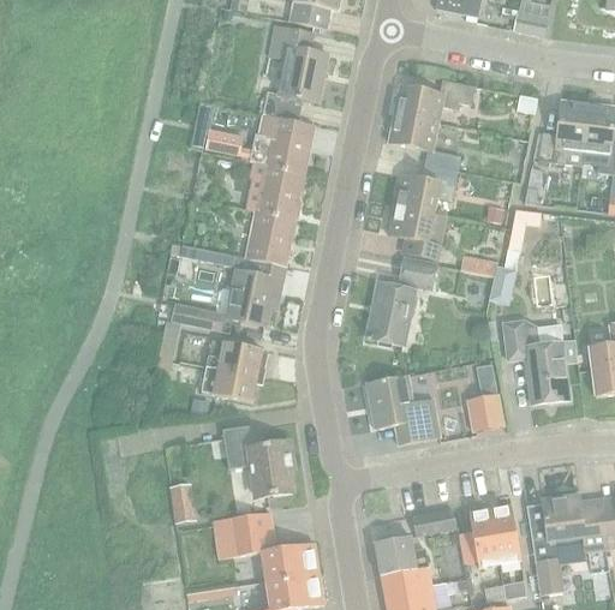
[(292,0),(292,1),(293,1),(288,21),(326,29),(330,9),(336,10),(338,0),(292,0)]
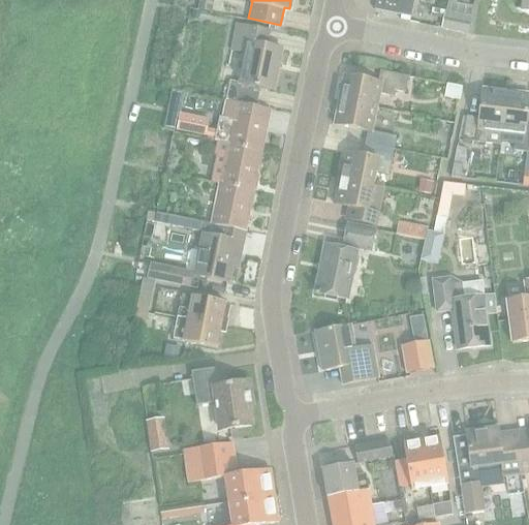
[(375,0),(374,6),(410,14),(412,0),(375,0)]
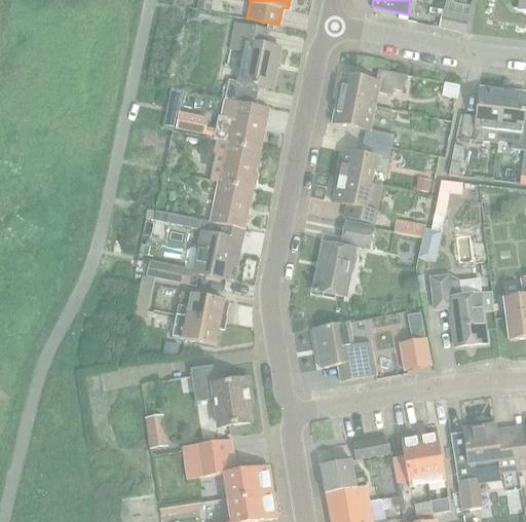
[(443,8),(439,25),(464,30),(467,13),(443,8)]
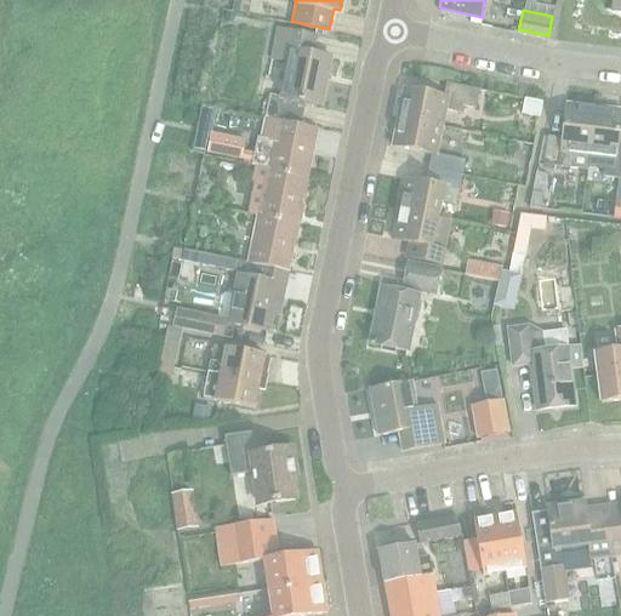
[(269,91),(265,114),(301,121),(306,100),(322,102),(330,55),(312,51),(315,33),(277,26),(271,55),(288,58),(280,93),(269,91)]
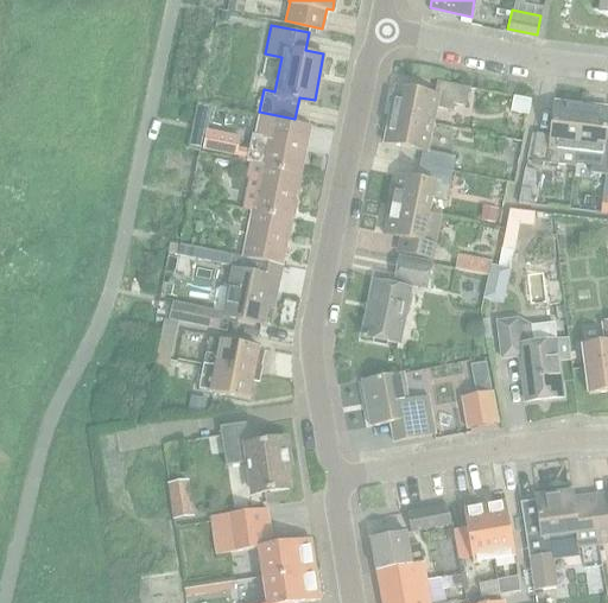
[(394,84),(390,112),(432,120),(436,105),(451,108),(453,101),(466,103),(469,84),(436,78),(434,91),(394,84)]
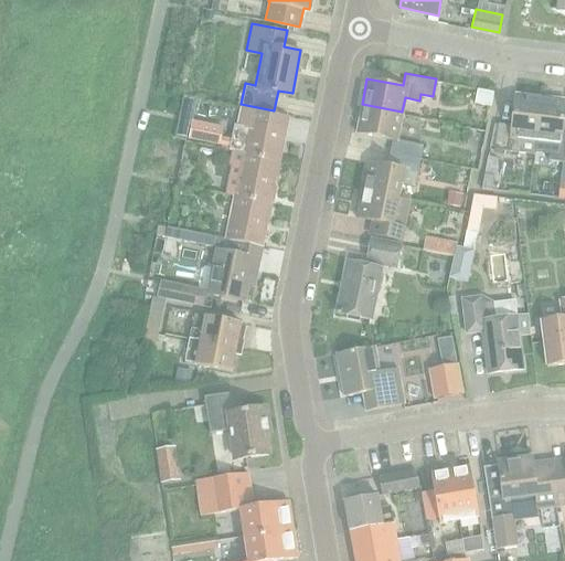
[(477,87),(475,102),(490,105),(493,91),(477,87)]
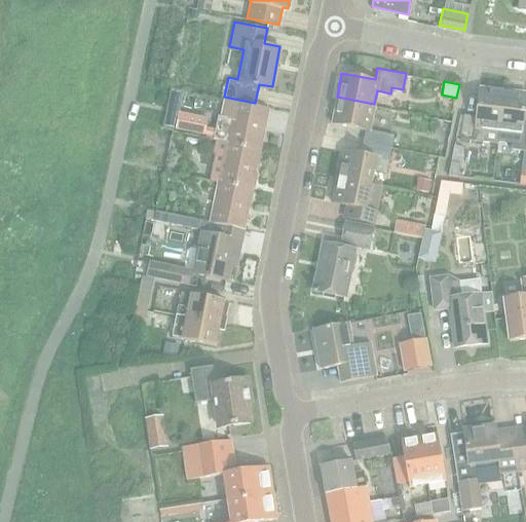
[(484,128),(497,131),(502,88),(480,85),(476,114),(462,112),(459,137),(482,140),(484,128)]
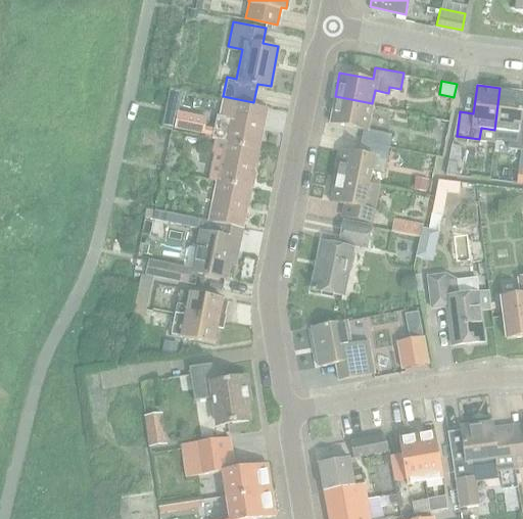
[(500,88),(494,130),(509,131),(508,146),(522,147),(522,120),(520,120),(522,91),(500,88)]
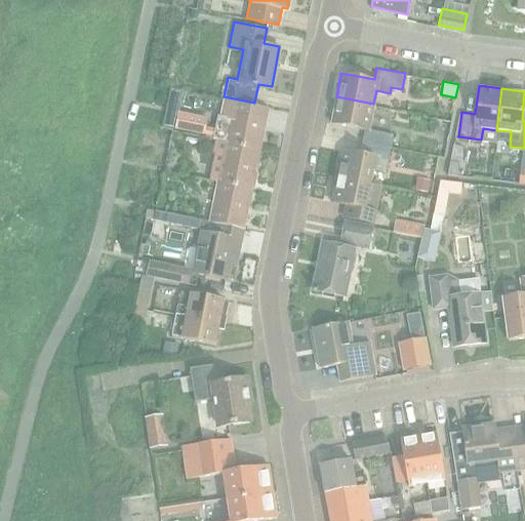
[(230,117),(226,139),(259,146),(268,106),(254,104),(254,103),(224,96),(219,115),(230,117)]
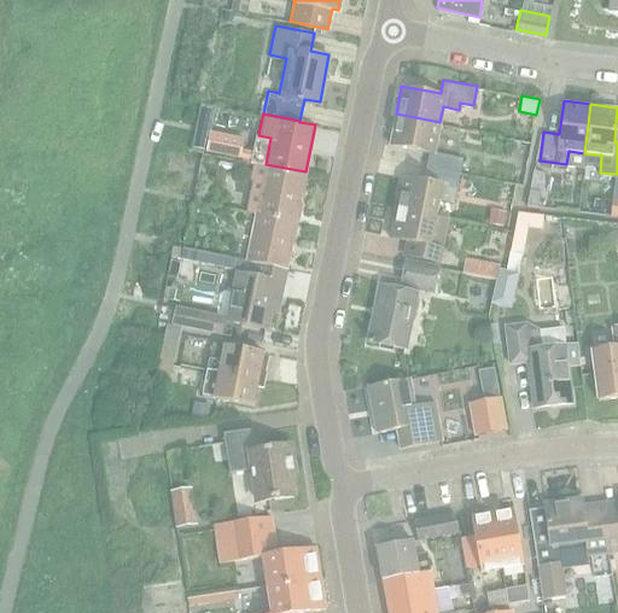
[(426,164),(459,170),(462,156),(433,151),(439,122),(396,114),(390,142),(429,150),(426,164)]
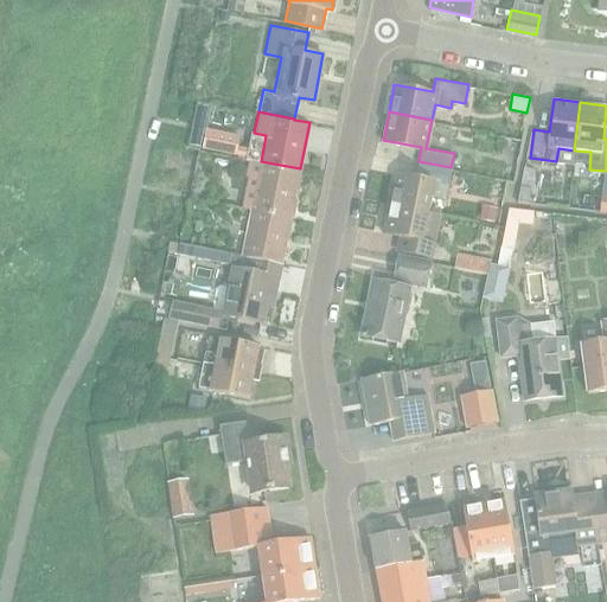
[(206,126),(202,147),(247,157),(248,146),(236,143),(238,133),(206,126)]
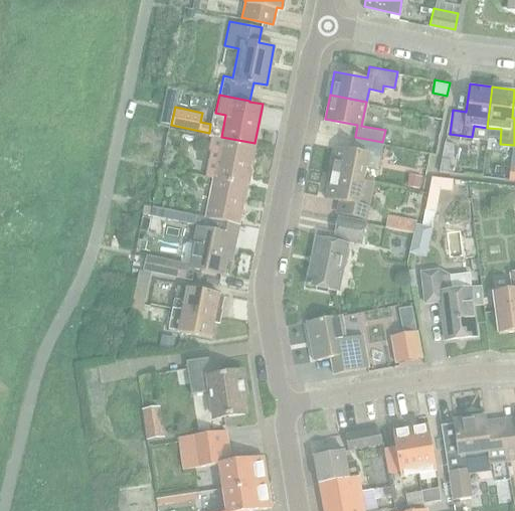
[(213,176),(246,183),(254,143),(221,137),(213,135),(205,174),(213,176)]
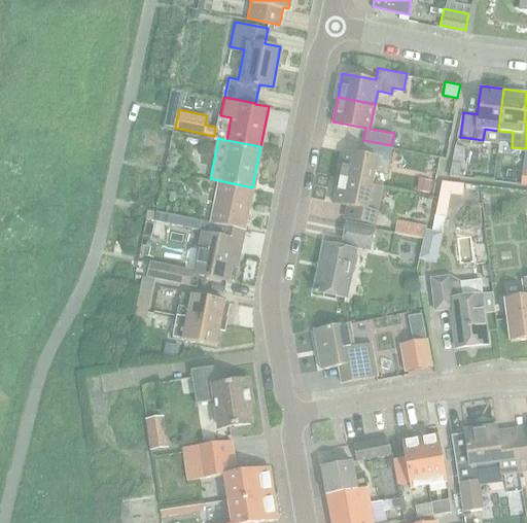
[(342,149),(338,175),(372,181),(374,168),(386,170),(391,145),(363,140),(360,153),(342,149)]
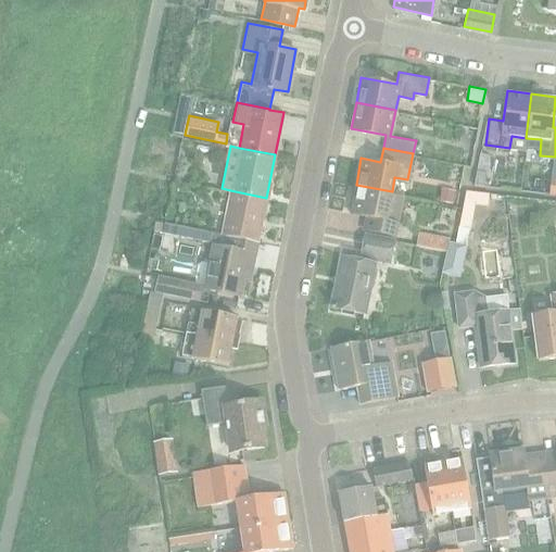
[(485,171),(476,168),(474,183),(483,184),(485,171)]
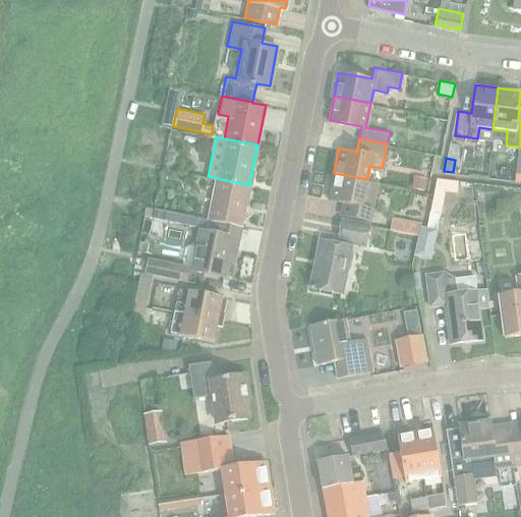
[(367,179),(334,173),(329,198),(346,202),(344,215),(369,220),(378,182),(367,179)]
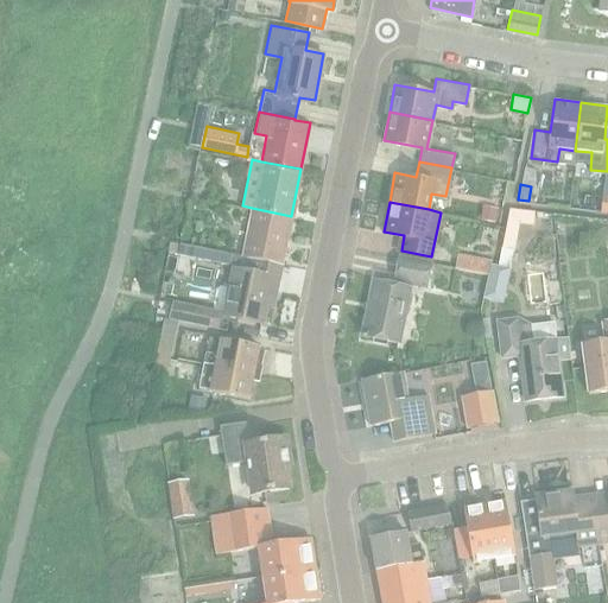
[(252,208),(242,254),(282,262),(291,216),(252,208)]
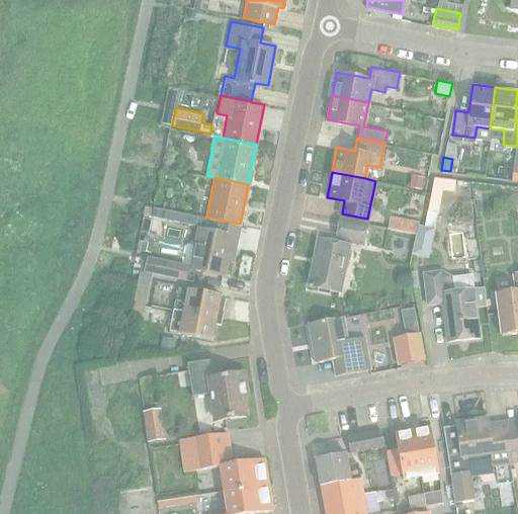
[(235,250),(240,224),(206,217),(177,210),(174,223),(186,225),(178,261),(190,264),(190,267),(224,274),(229,248),(235,250)]
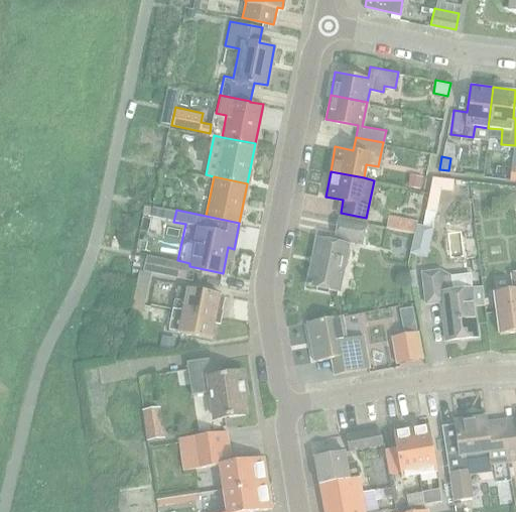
[(386,227),(414,232),(416,220),(388,214),(386,227)]
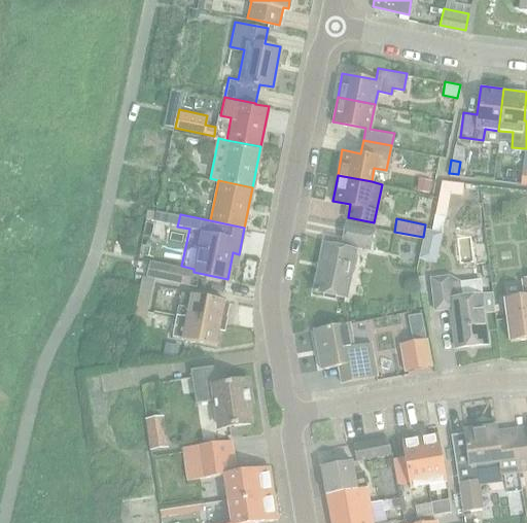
[(369,246),(373,227),(346,221),(341,245),(323,241),(314,289),(345,295),(355,244),(369,246)]
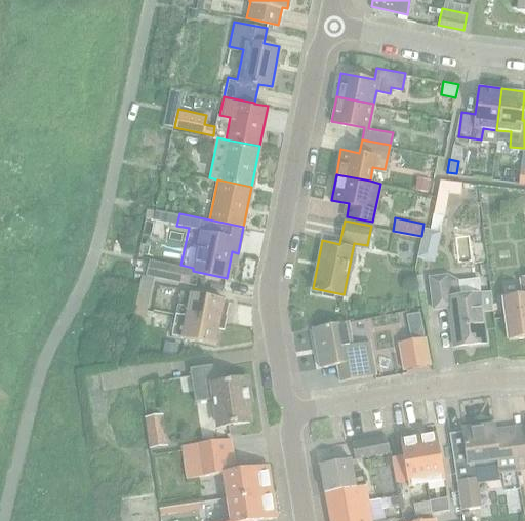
[(434,259),(440,231),(423,227),(417,256),(434,259)]
